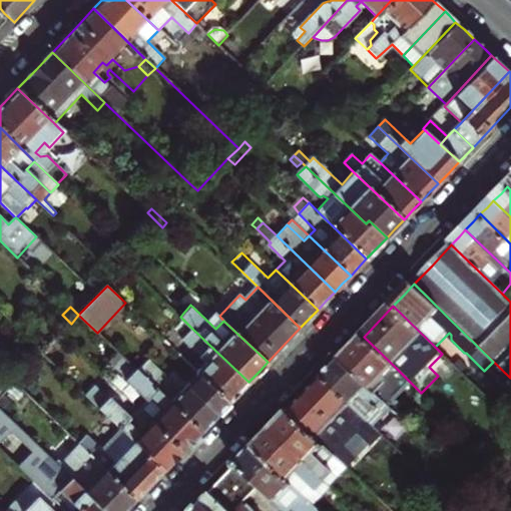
[(97,333),(111,346),(118,338),(133,339),(110,319),(97,333)]
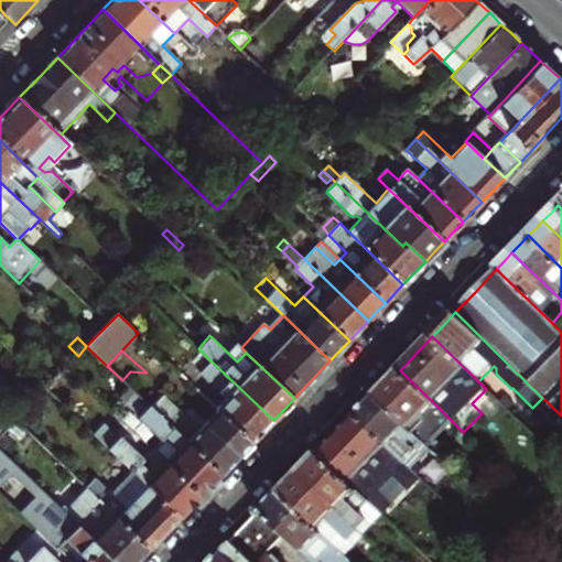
[(217,408),(218,410),(252,442),(262,431),(273,420),(212,361),(201,373),(226,398),(217,408)]
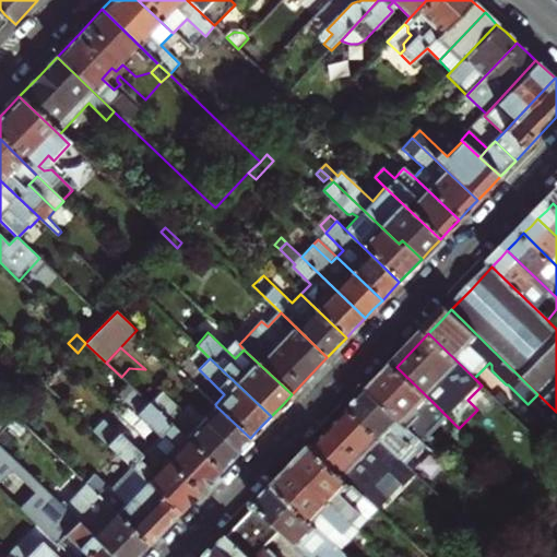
[(431,401),(396,367),(383,380),(371,392),(407,427),(431,401)]
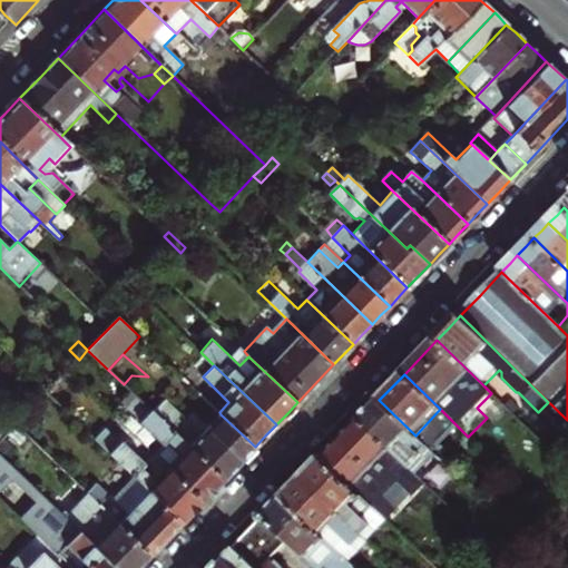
[(131,392),(224,479),(240,462),(255,447),(221,414),(199,437),(195,428),(167,400),(170,398),(148,376),(131,375),(124,384),(131,392)]
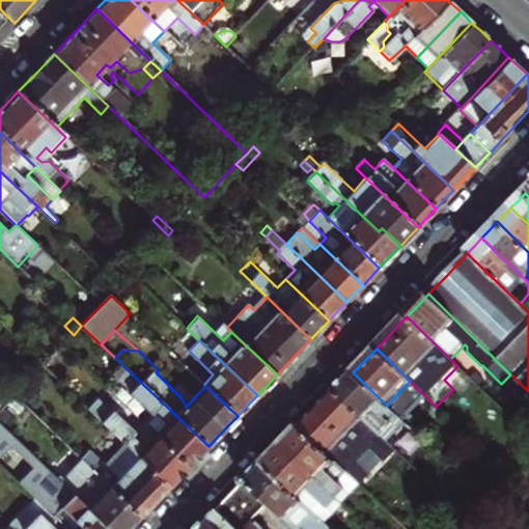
[(144,423),(189,466),(199,455),(209,446),(122,365),(114,373),(133,391),(131,392),(152,413),(144,423)]
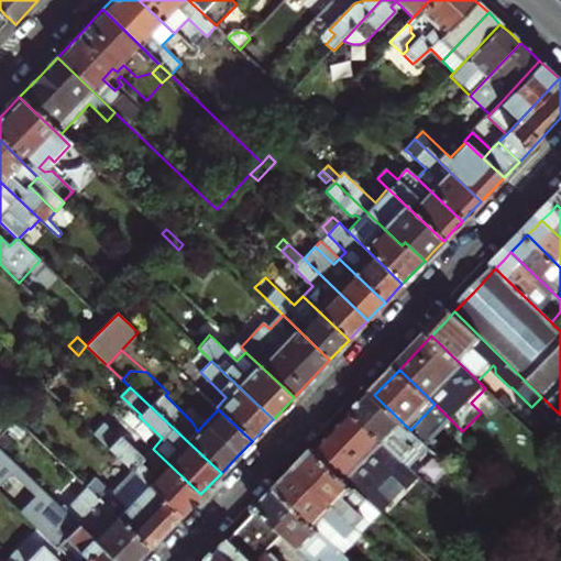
[(410,430),(374,395),(365,405),(355,416),(419,477),(439,458),(431,450),(410,430)]
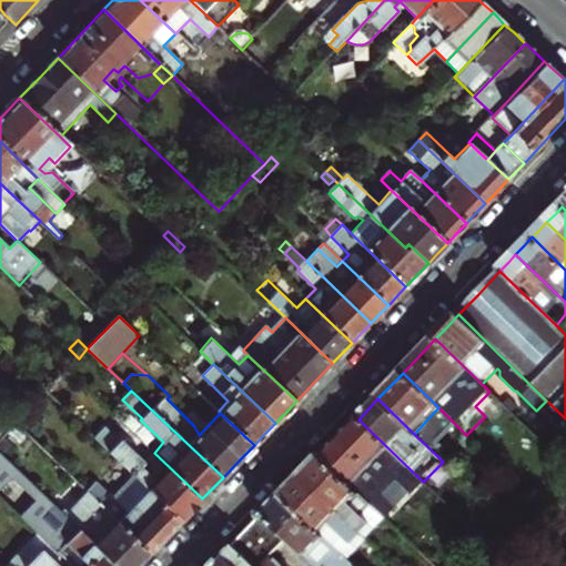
[(438,407),(414,434),(435,454),(460,428),(438,407)]
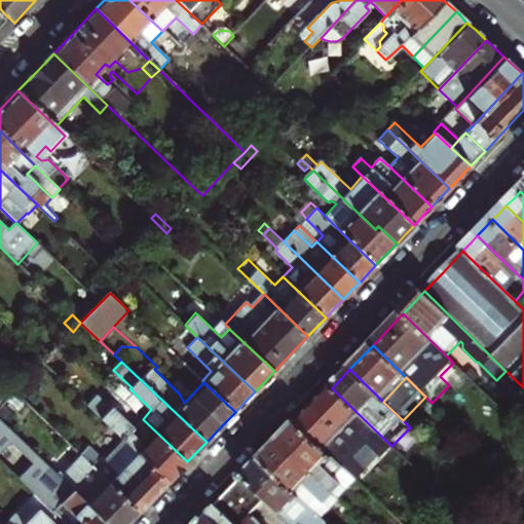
[(0,407),(4,404),(10,398),(0,387),(0,407)]
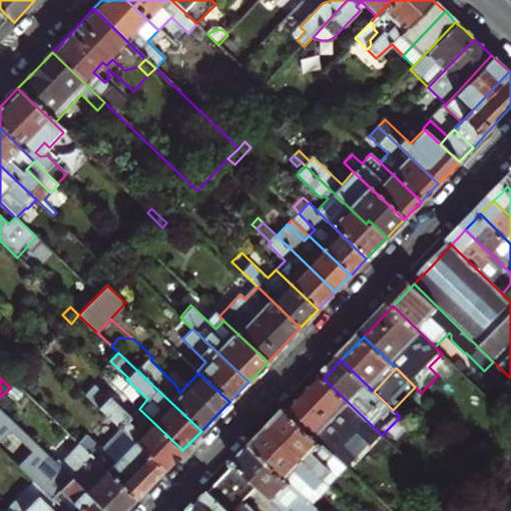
[(308,395),(354,440),(361,434),(375,447),(385,437),(382,435),(324,379),(315,388),(308,395)]
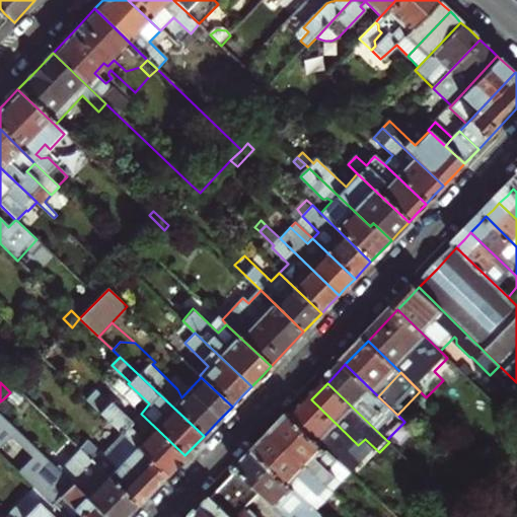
[(122,432),(166,474),(176,464),(185,455),(141,414),(133,422),(112,401),(109,402),(96,389),(87,399),(122,432)]
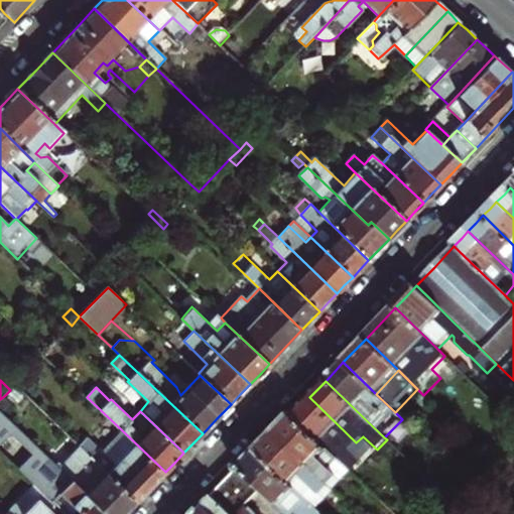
[(4,396),(0,399),(0,411),(2,413),(11,404),(4,396)]
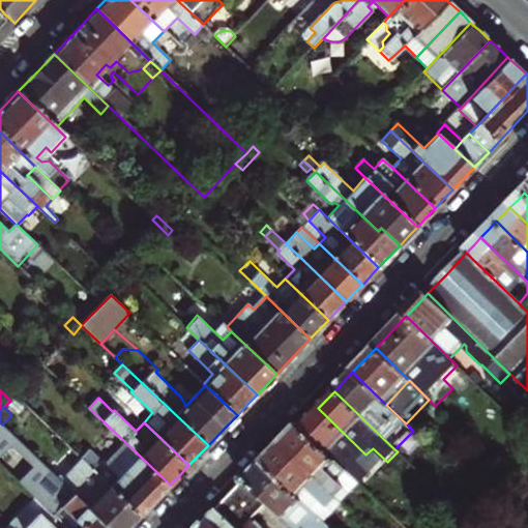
[(310,416),(300,427),(349,473),(361,485),(371,475),(358,463),(365,455),(318,408),(310,416)]
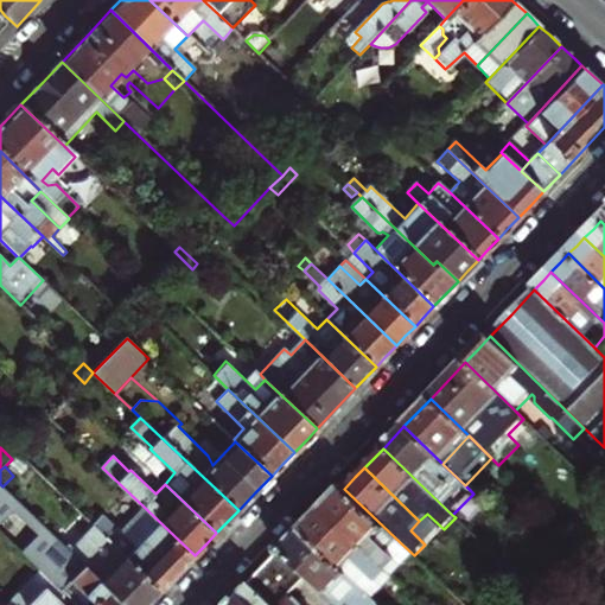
[(0,528),(43,570),(80,604),(126,604),(70,551),(2,486),(0,484),(0,528)]
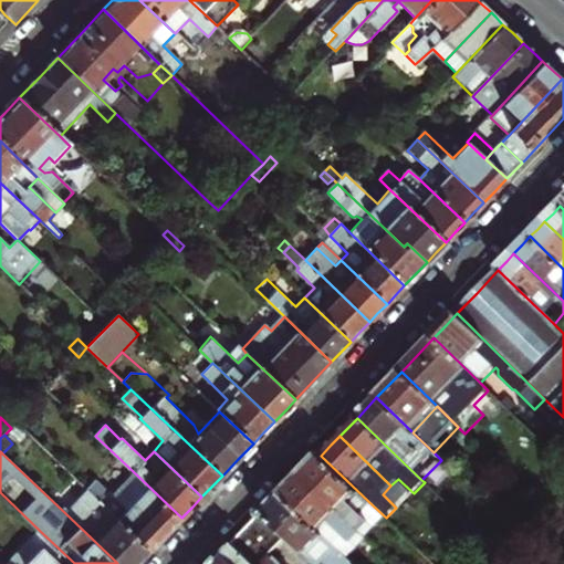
[(311,466),(302,474),(322,494),(319,498),(338,515),(340,513),(362,534),(371,524),(363,517),(373,505),(321,456),(311,466)]
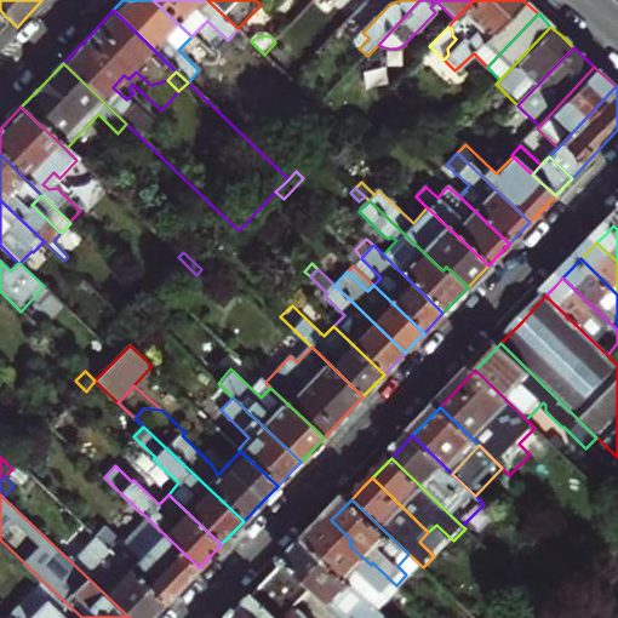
[(97,537),(166,602),(183,585),(199,567),(146,516),(122,541),(106,525),(96,534),(97,537)]
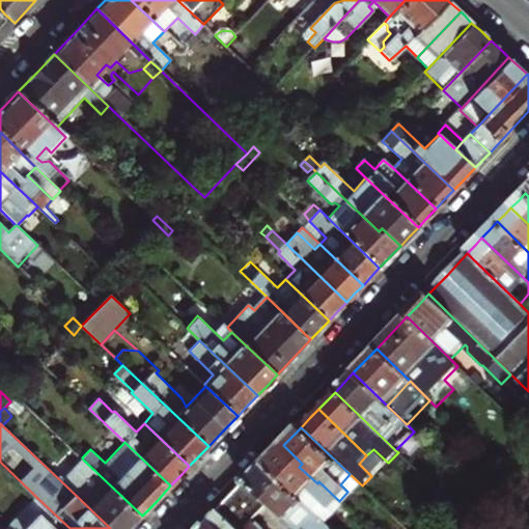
[(265,466),(313,511),(324,501),(331,509),(339,501),(318,481),(317,483),(299,467),(302,464),(283,445),(274,455),(265,466)]
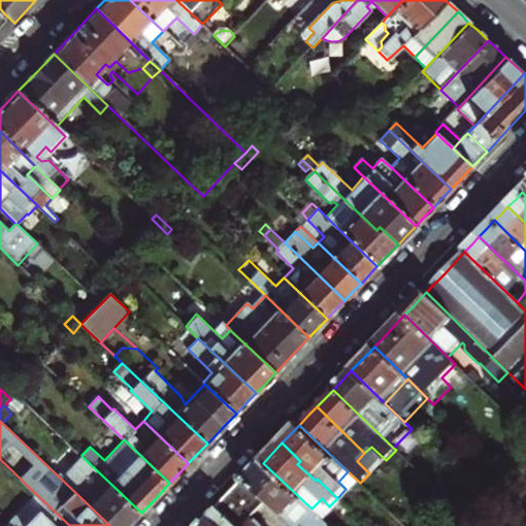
[(61,479),(109,525),(128,525),(131,523),(141,513),(83,457),(61,479)]
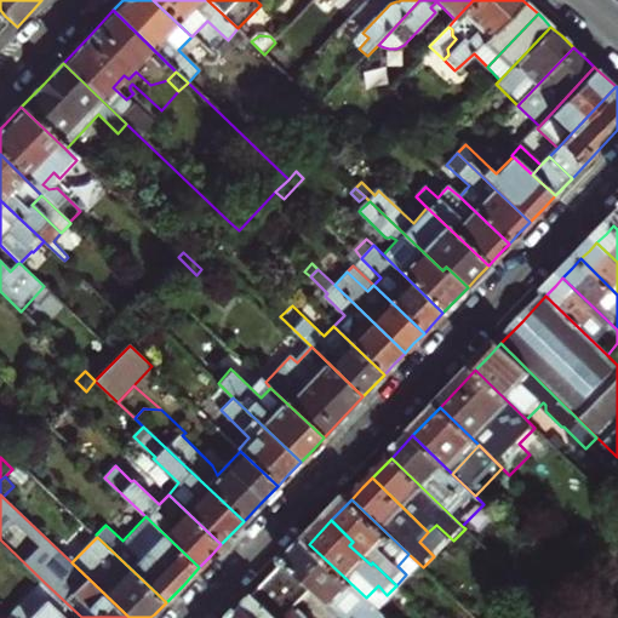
[(299,554),(289,565),(345,617),(387,617),(381,612),(366,598),(309,544),(299,554)]
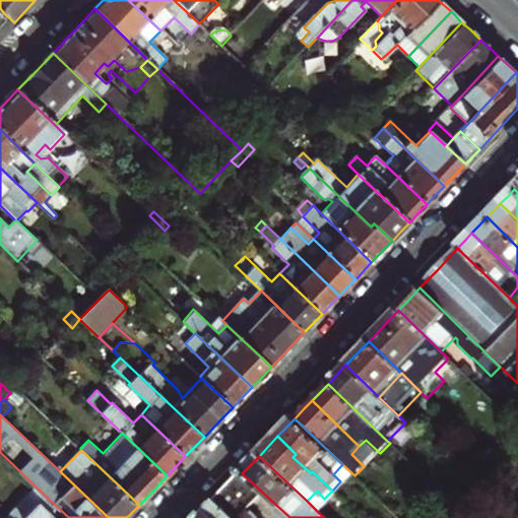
[(332,491),(336,495),(354,475),(342,464),(333,474),(340,481),(332,491)]
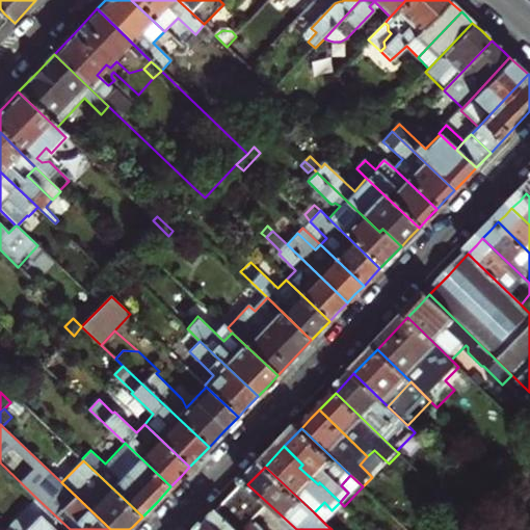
[(296,529),(247,484),(233,500),(220,511),(239,529),(296,529)]
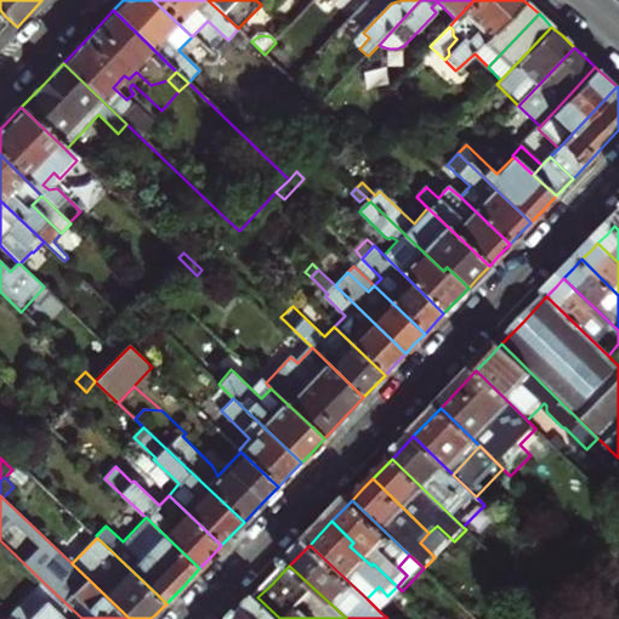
[(81,618),(44,583),(35,592),(37,594),(47,605),(33,618),(81,618)]
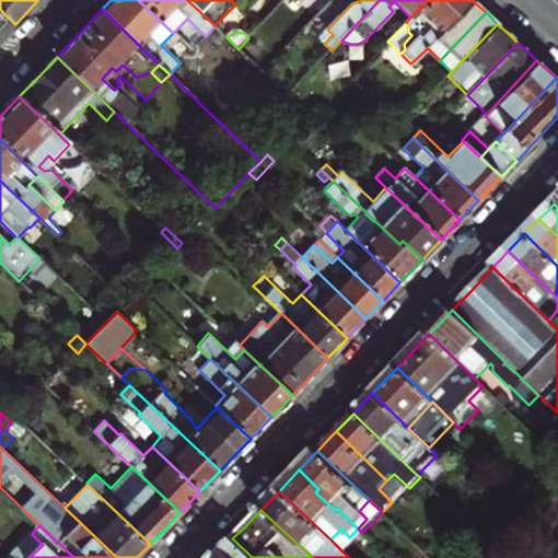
[(341,529),(330,539),(344,553),(362,533),(358,529),(349,537),(341,529)]
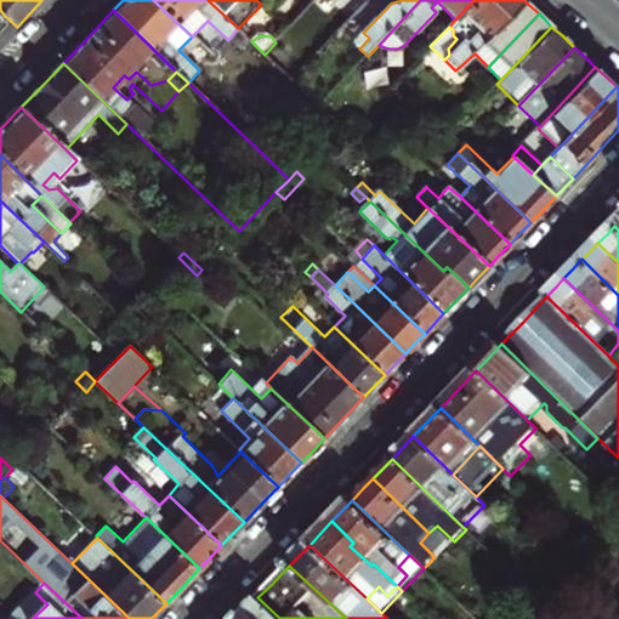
[(33,618),(47,605),(37,594),(35,592),(10,618),(33,618)]
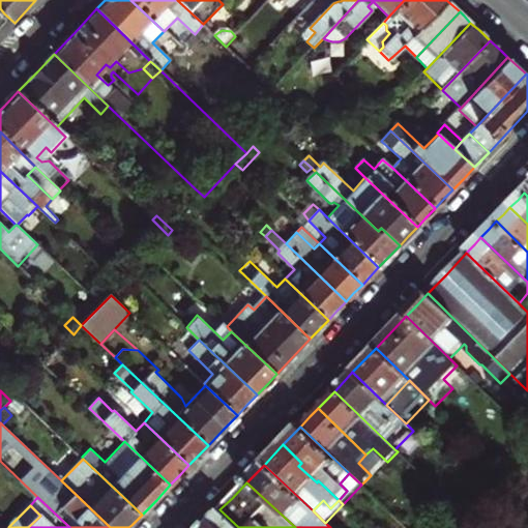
[(209,521),(202,527),(238,527),(220,509),(209,521)]
